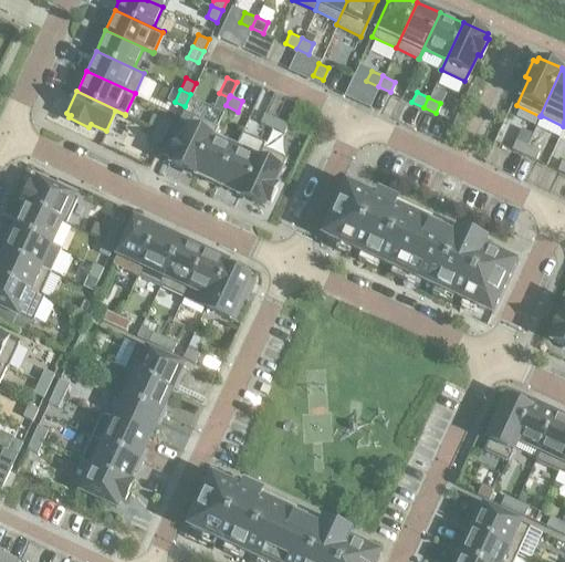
[(271,127),(275,116),(264,111),(259,122),(271,127)]
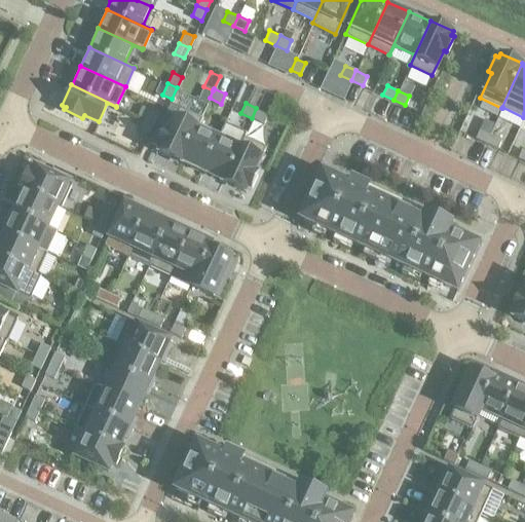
[(181,160),(201,116),(179,106),(169,129),(165,127),(157,145),(160,146),(158,150),(181,160)]
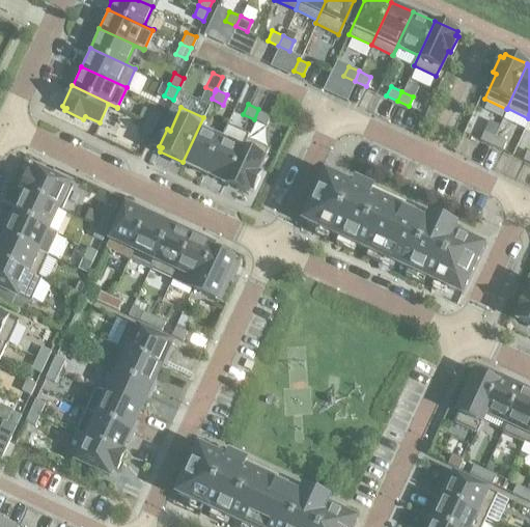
[(155,125),(160,113),(150,109),(145,119),(155,125)]
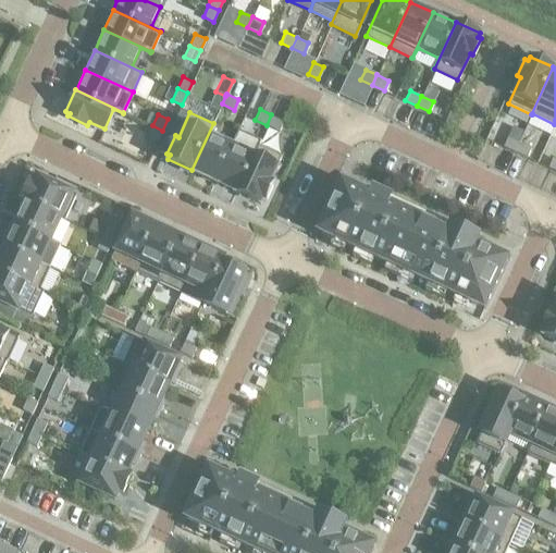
[(279,131),(283,120),(271,114),(267,125),(279,131)]
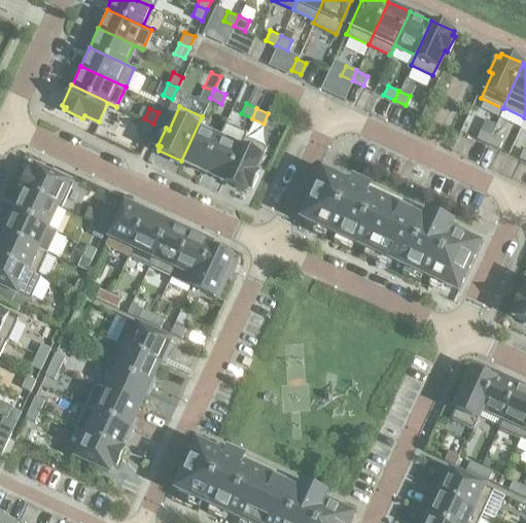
[(203,170),(218,136),(198,127),(203,116),(202,116),(181,161),(182,161),(203,170)]
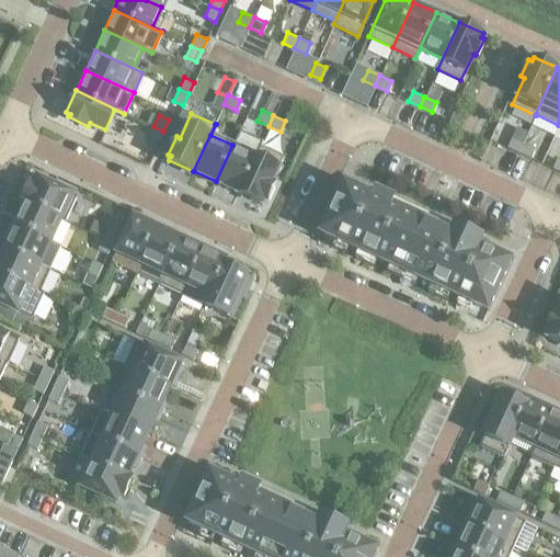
[(158,143),(163,132),(153,126),(148,138),(158,143)]
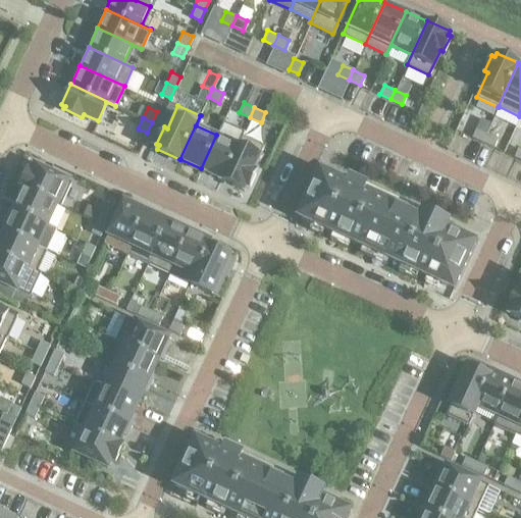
[(482,141),(486,132),(475,126),(471,136),(482,141)]
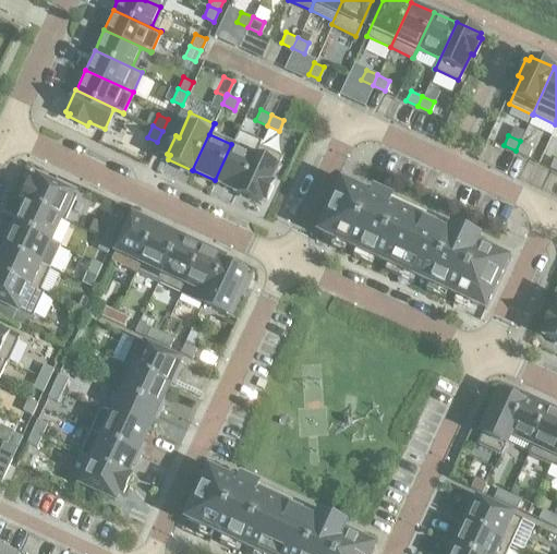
[(527,156),(532,146),(520,141),(516,151),(527,156)]
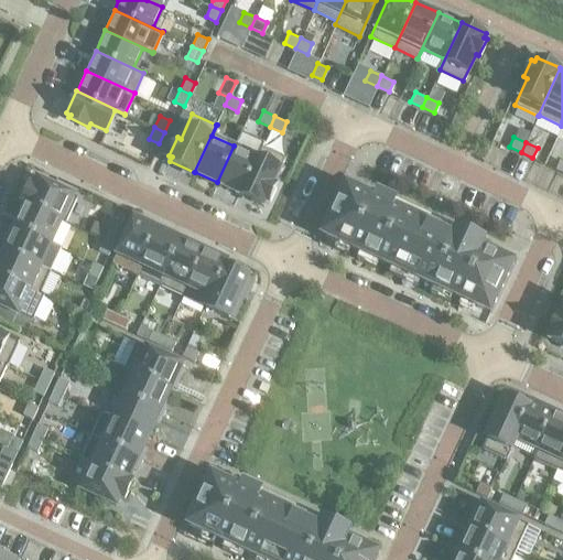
[(239,193),(261,146),(260,144),(256,155),(234,146),(217,182),(239,192),(238,193),(239,193)]
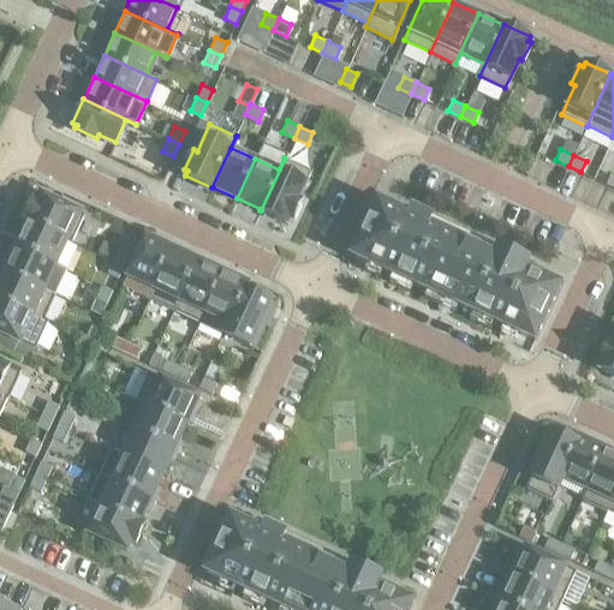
[(298,198),(311,171),(285,159),(261,210),(286,222),(288,219),(292,220),(302,199),(298,198)]
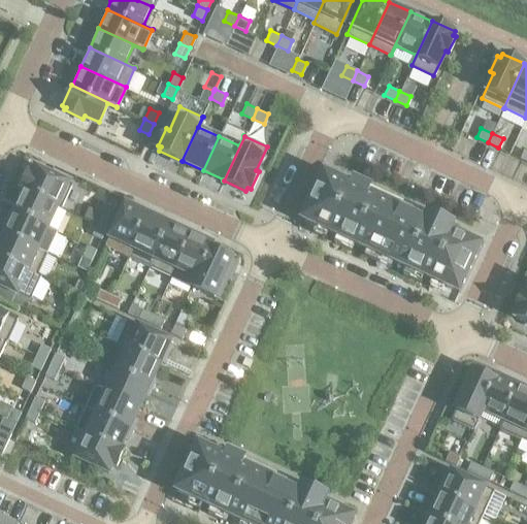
[(61,206),(71,183),(34,165),(31,172),(28,171),(20,187),(61,206)]
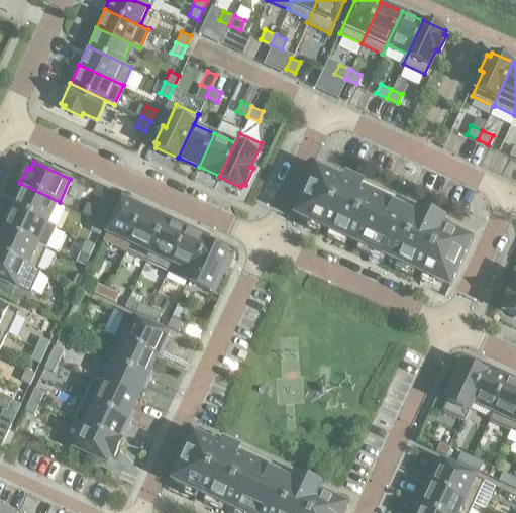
[(470,238),(440,225),(442,219),(420,209),(418,215),(369,192),(372,186),(344,174),(342,180),(316,168),(295,213),(329,229),(326,235),(344,243),(346,237),(397,261),(394,267),(411,275),(414,269),(448,285),(470,238)]
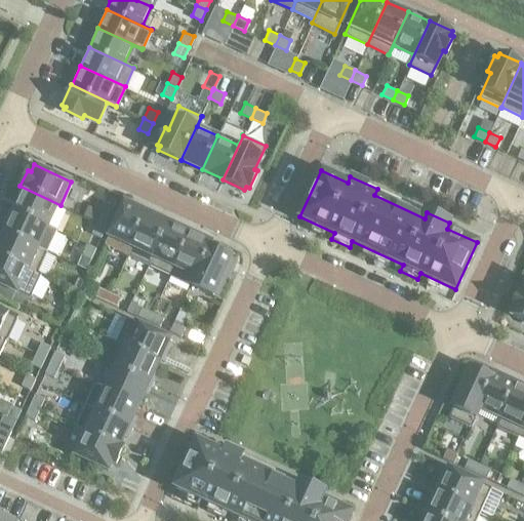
[(47,225),(56,204),(61,206),(61,205),(19,186),(19,187),(23,189),(13,209),(47,225)]
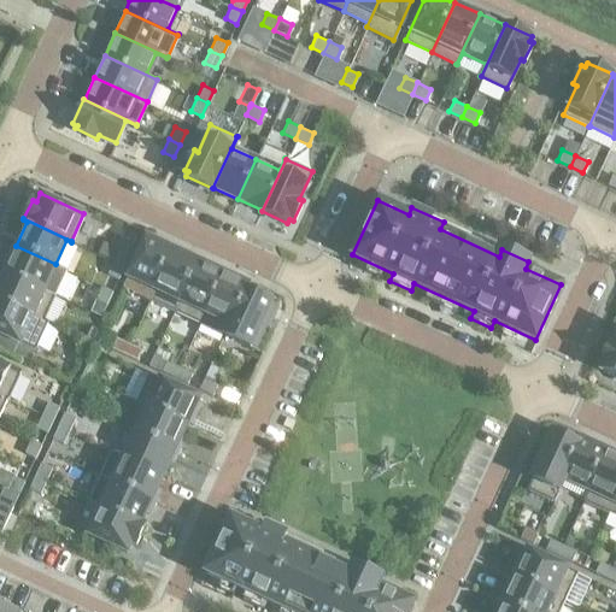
[(154,288),(172,248),(146,236),(127,275),(154,288)]
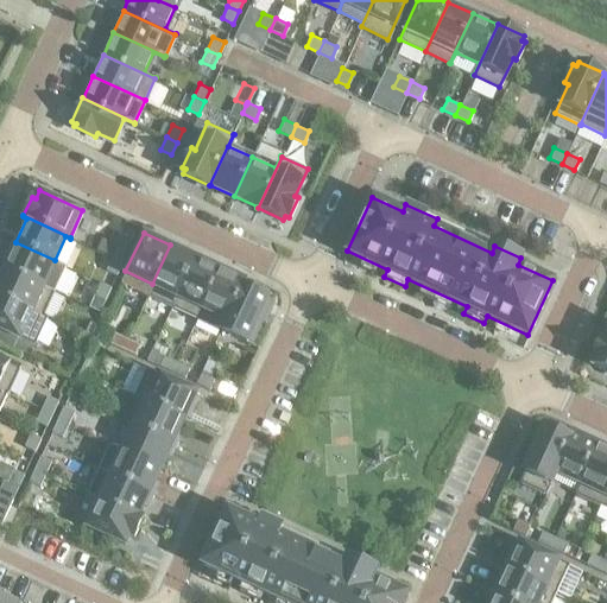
[(44,284),(55,260),(16,242),(5,266),(54,290),(55,289),(44,284)]
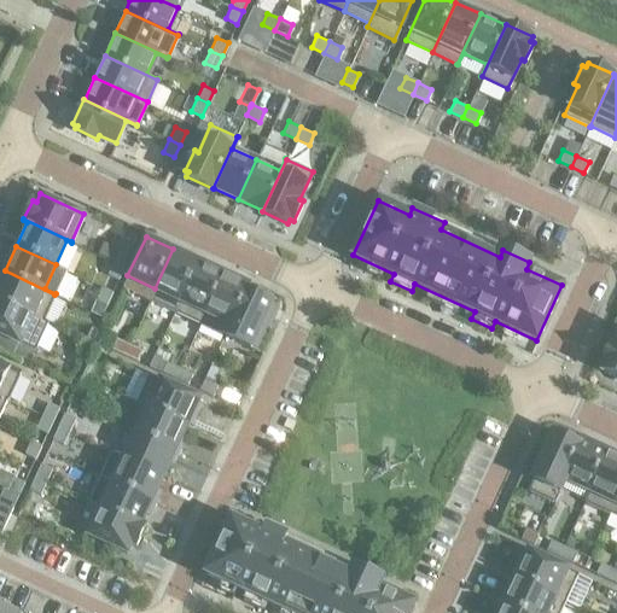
[(124,266),(131,252),(120,247),(114,261),(124,266)]
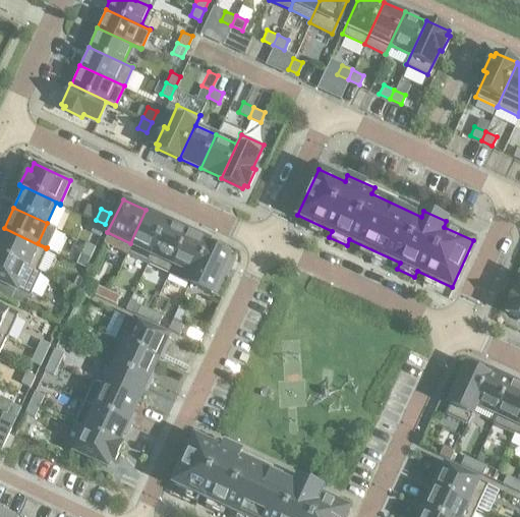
[(148,262),(167,220),(146,210),(130,243),(151,252),(147,262),(148,262)]
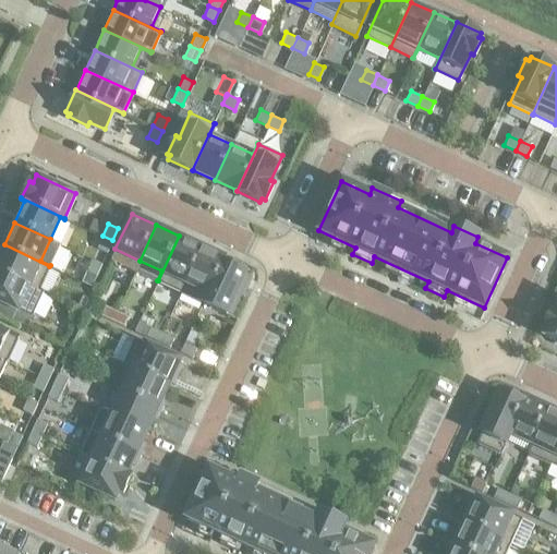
[(107,252),(112,240),(103,236),(97,247),(107,252)]
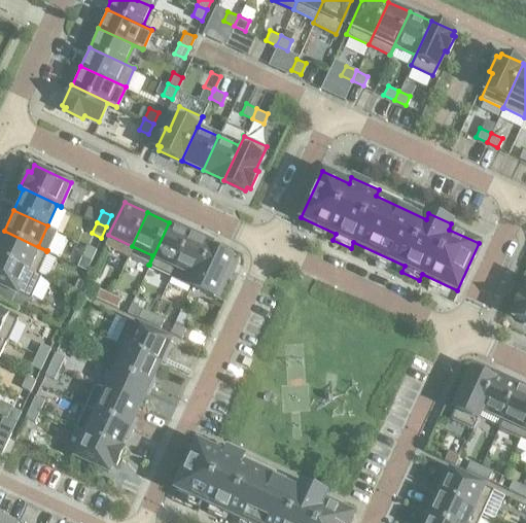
[(170,275),(190,232),(169,222),(149,265),(170,275)]
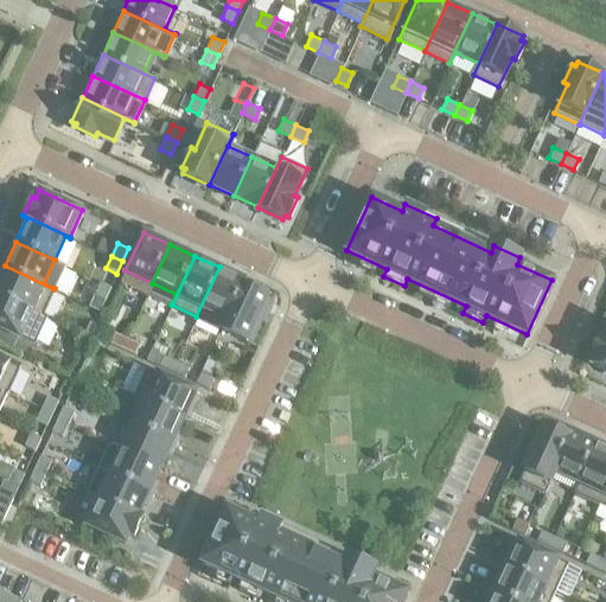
[(43,312),(53,289),(5,266),(0,275),(0,293),(46,315),(48,314),(43,312)]
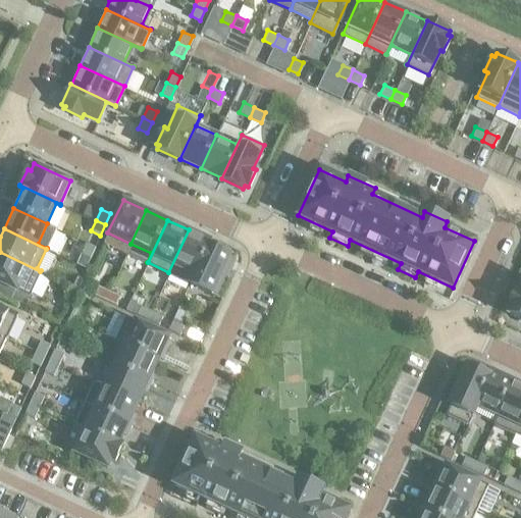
[(190,282),(209,240),(189,229),(168,272),(189,281),(189,282),(190,282)]
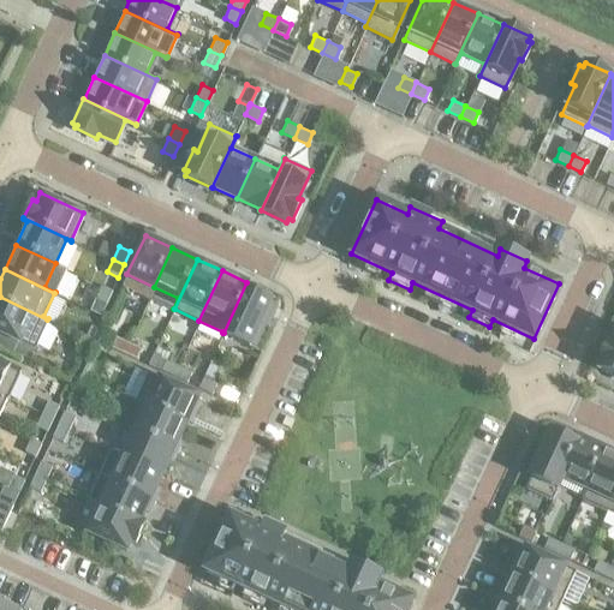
[(260,322),(270,299),(263,295),(264,293),(251,287),(250,289),(245,288),(248,282),(246,282),(224,333),(255,348),(266,324),(260,322)]
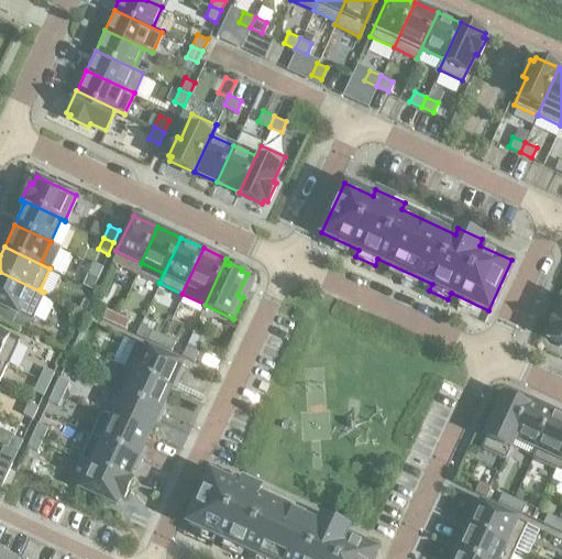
[(97,276),(102,265),(92,260),(87,272),(97,276)]
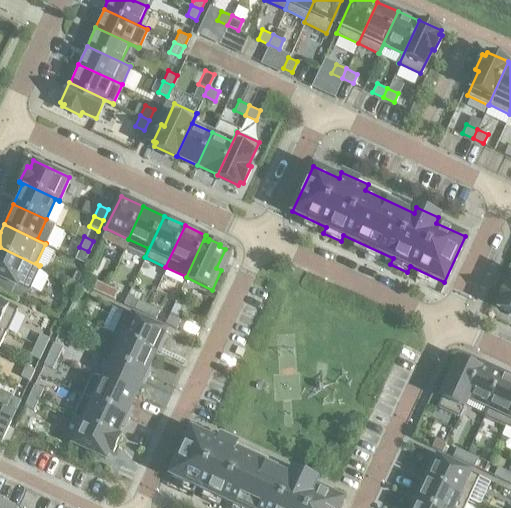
[(0,274),(29,289),(39,266),(0,247),(0,274)]
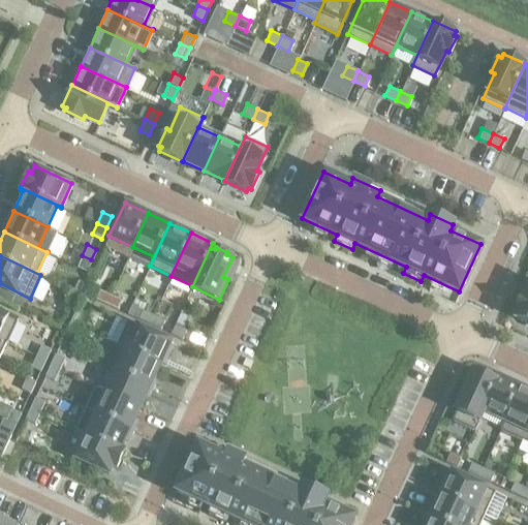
[(82,294),(87,283),(78,278),(72,289),(82,294)]
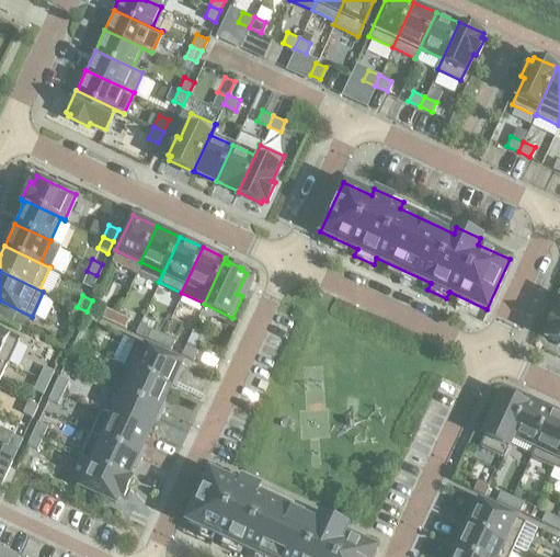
[(0,314),(11,319),(15,309),(0,303),(0,314)]
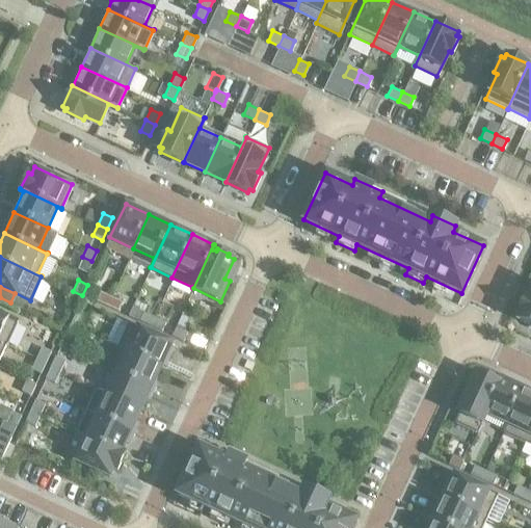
[(107,305),(111,295),(100,290),(96,299),(107,305)]
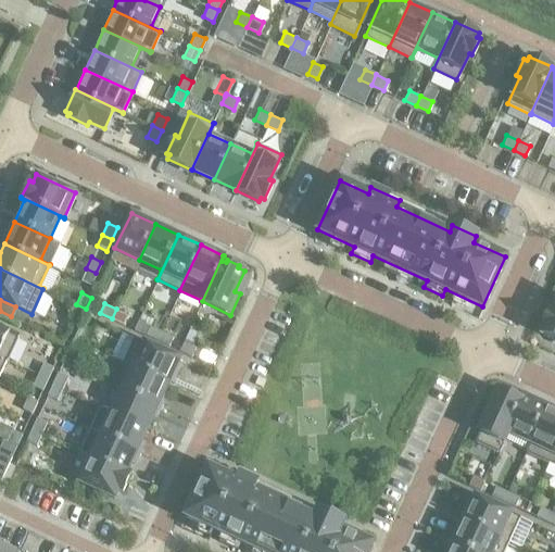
[(554,338),(554,303),(552,311),(550,309),(541,327),(544,328),(542,333),(554,338)]
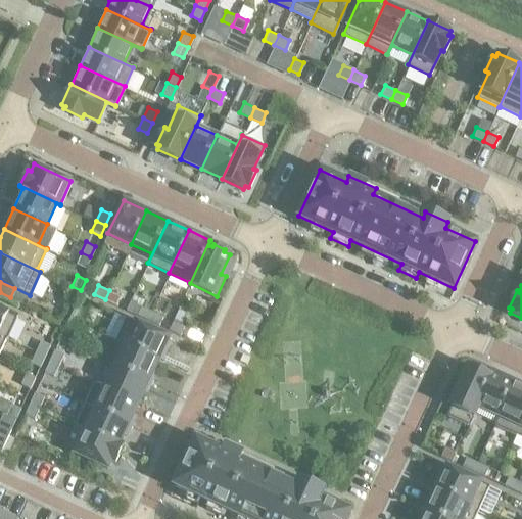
[(76,301),(81,290),(72,286),(66,297),(76,301)]
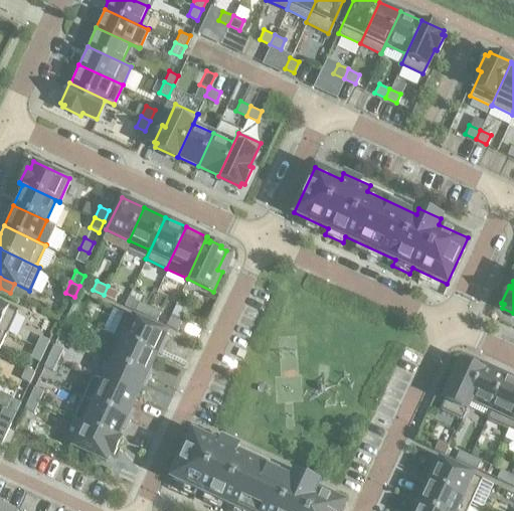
[(114,300),(119,291),(108,286),(104,295),(114,300)]
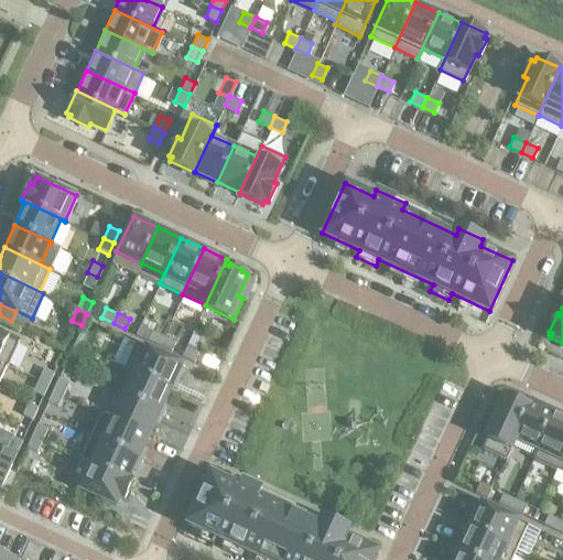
[(160,345),(164,334),(152,329),(148,338),(160,345)]
